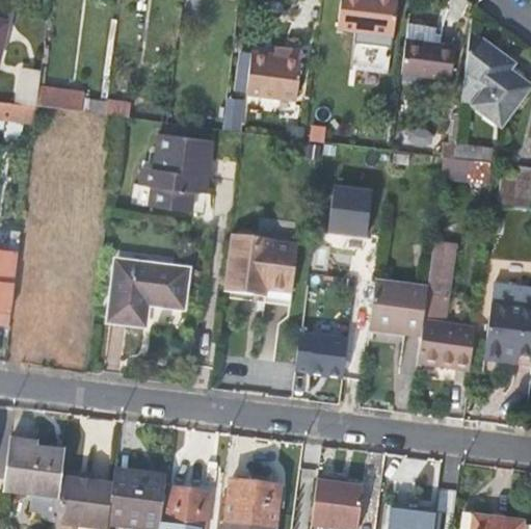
[(342,0),(339,23),(394,29),(396,0),(342,0)]
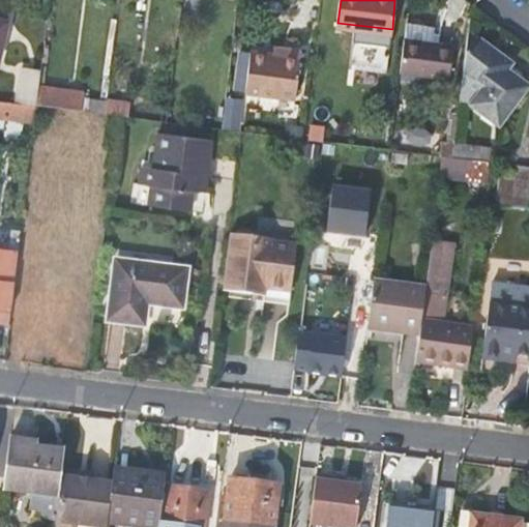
[(271,36),(270,44),(280,46),(282,37),(271,36)]
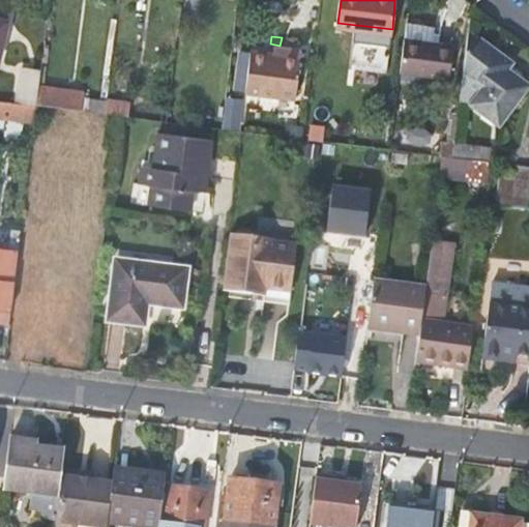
[(280,46),(270,44),(251,41),(244,88),(294,94),(300,39),(282,37),(280,46)]
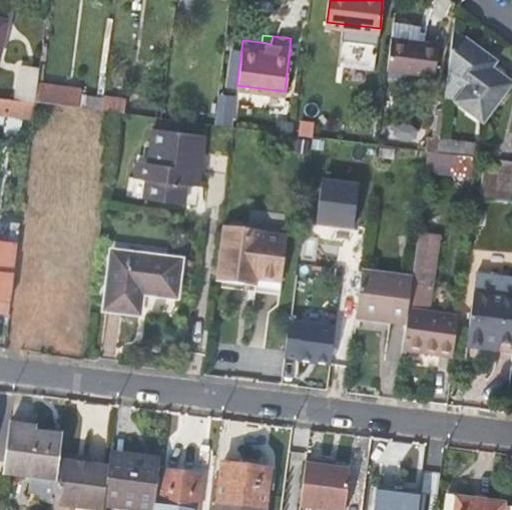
[(439,42),(391,36),(388,67),(435,73),(439,42)]
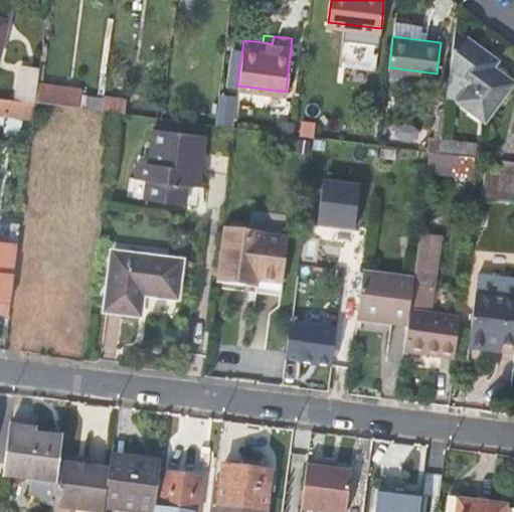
[(453,57),(450,81),(465,93),(459,100),(485,120),(513,82),(513,80),(493,65),(497,58),(469,37),(453,57)]
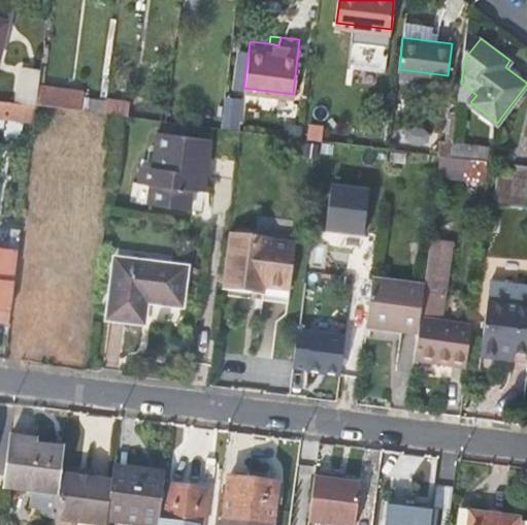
[(20,66),(15,100),(36,102),(38,87),(40,69),(20,66)]
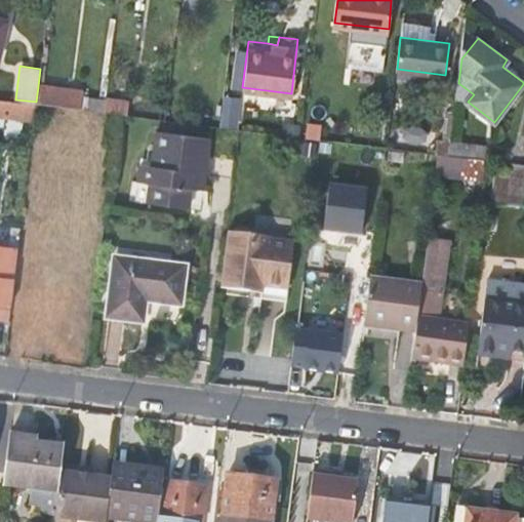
[(80,91),(38,86),(36,102),(63,105),(71,107),(78,108),(80,91)]
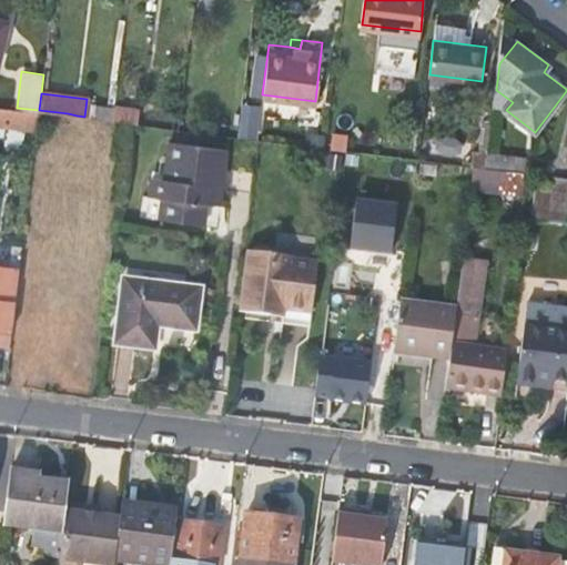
[(314,130),(313,144),(325,147),(326,135),(327,131),(314,130)]
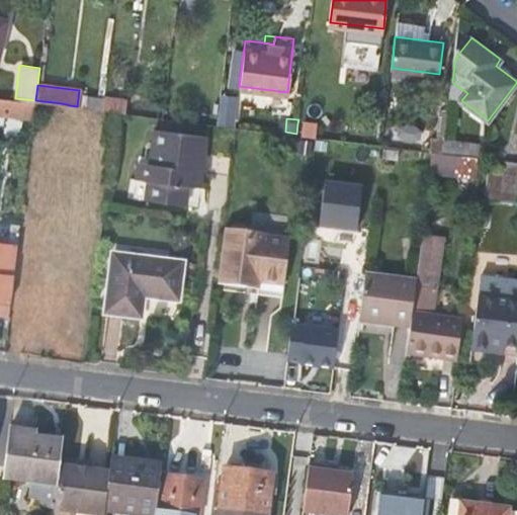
[(307,124),(297,123),(296,134),(306,135),(307,124)]
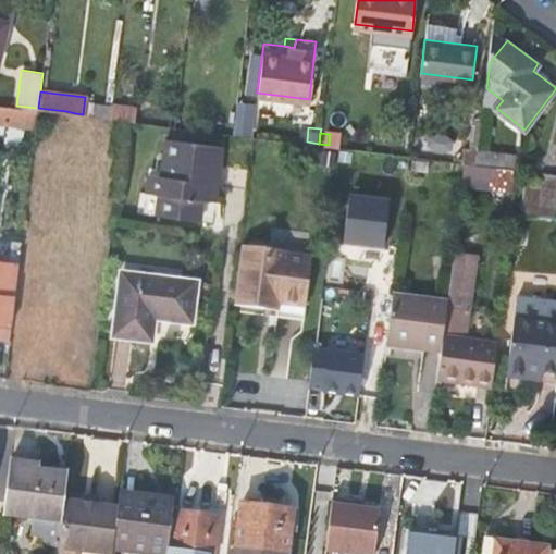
[(159,193),(157,214),(199,220),(202,200),(215,202),(222,148),(165,140),(162,173),(159,193)]
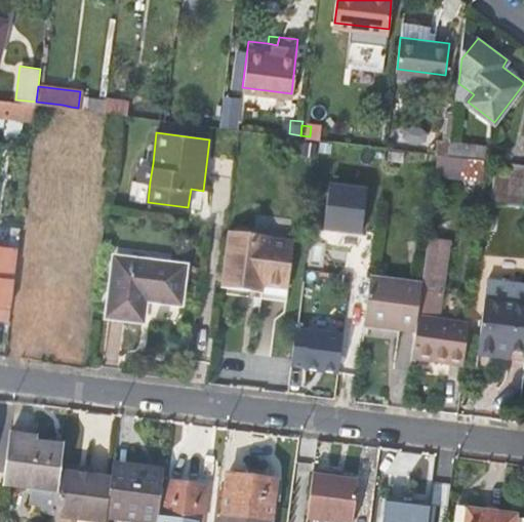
[(491,147),(451,141),(449,155),(483,159),(490,159),(491,147)]
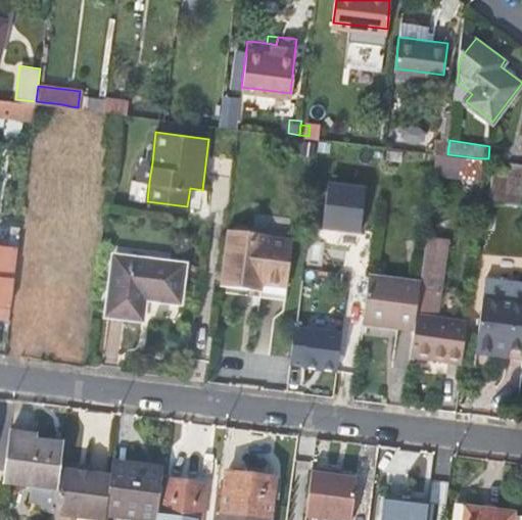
[(479,179),(481,158),(447,154),(437,152),(434,173),(479,179)]
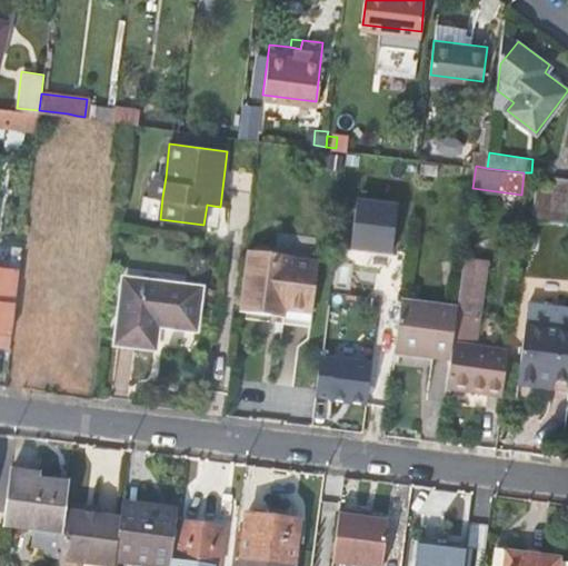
[(148,195),(162,197),(166,177),(151,176),(148,195)]
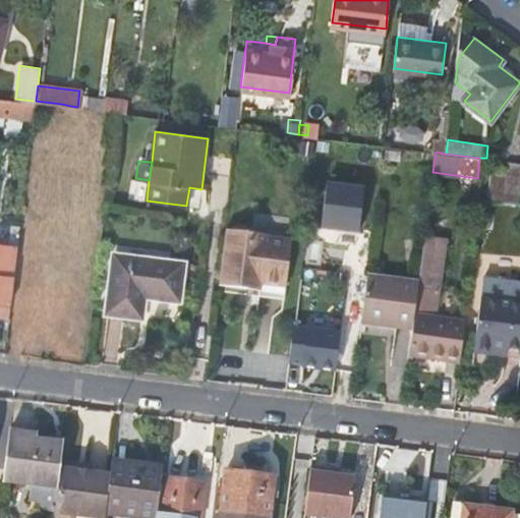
[(519,163),(510,162),(504,202),(519,204),(519,163)]
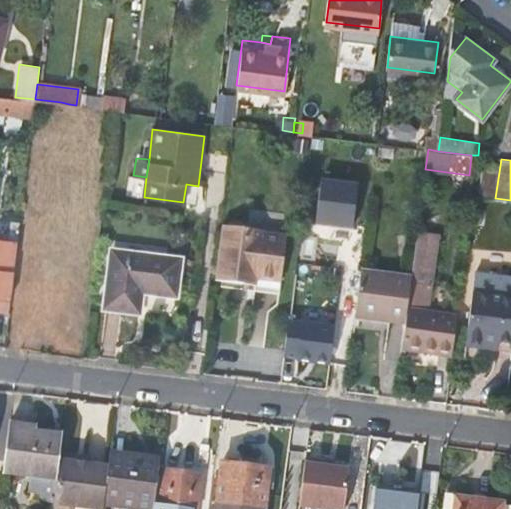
[(358,183),(321,179),(316,223),(353,227),(358,183)]
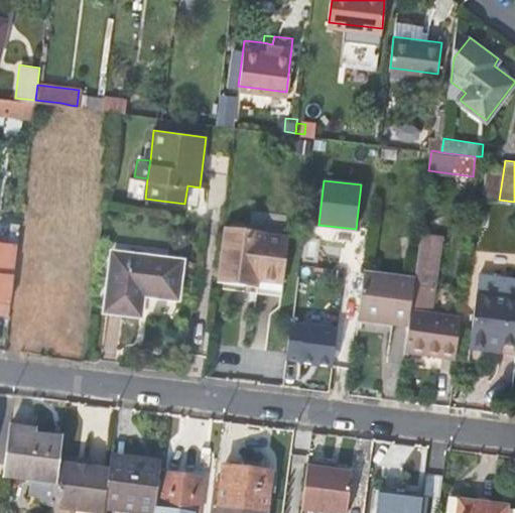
[(264,231),(223,226),(216,282),(244,286),(245,279),(261,281),(260,288),(256,288),(255,293),(281,296),(288,238),(265,234),(264,231)]
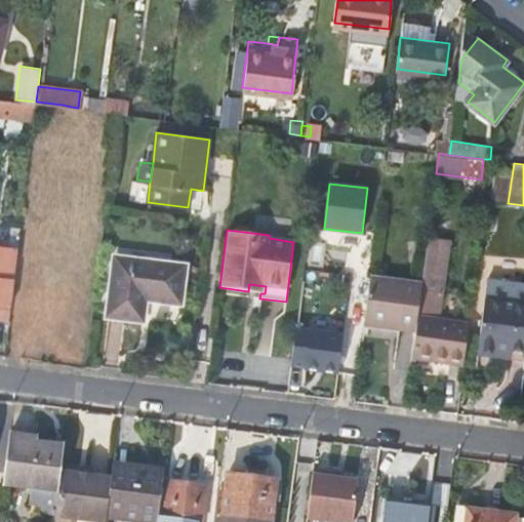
[(440,319),(451,238),(429,235),(422,283),(421,288),(432,289),(428,318),(440,319)]
